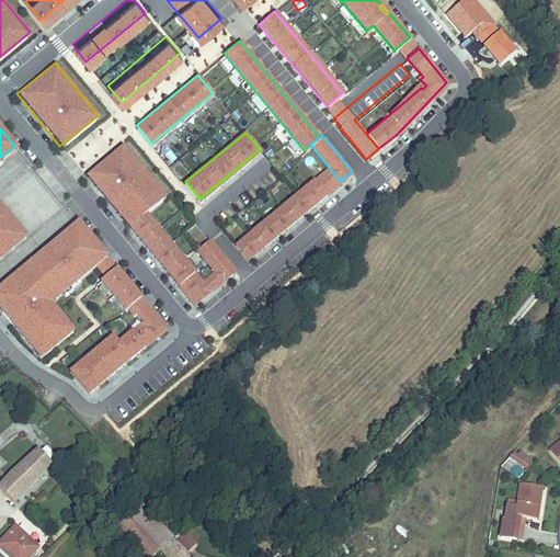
[(123,146),(88,174),(144,242),(192,303),(233,269),(210,239),(196,250),(212,269),(202,276),(149,212),(166,199),(123,146)]
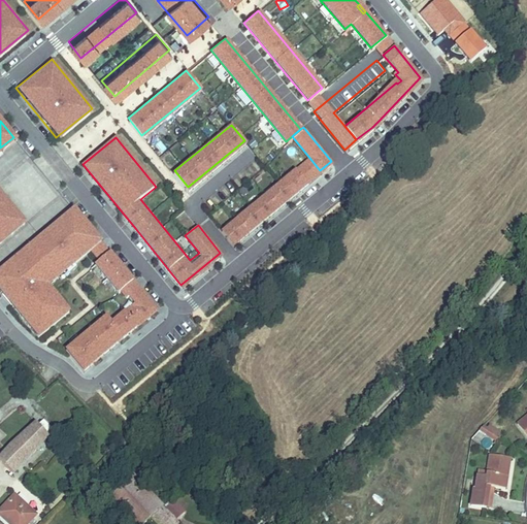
[(229,175),(238,186),(262,165),(253,155),(229,175)]
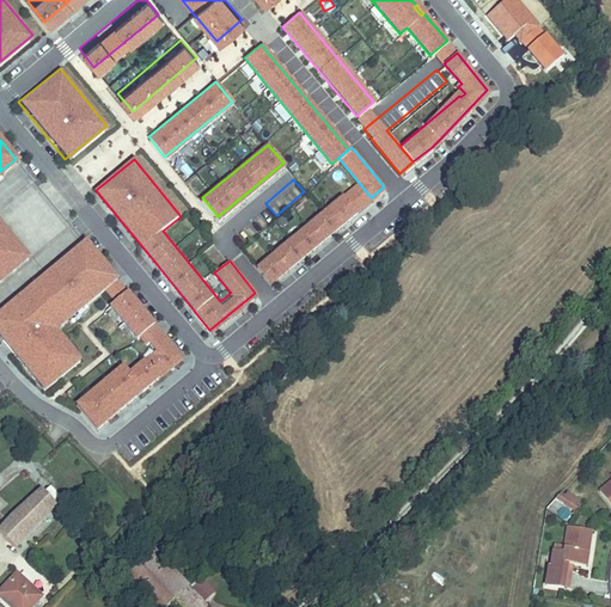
[(234,230),(244,241),(274,216),(264,204),(234,230)]
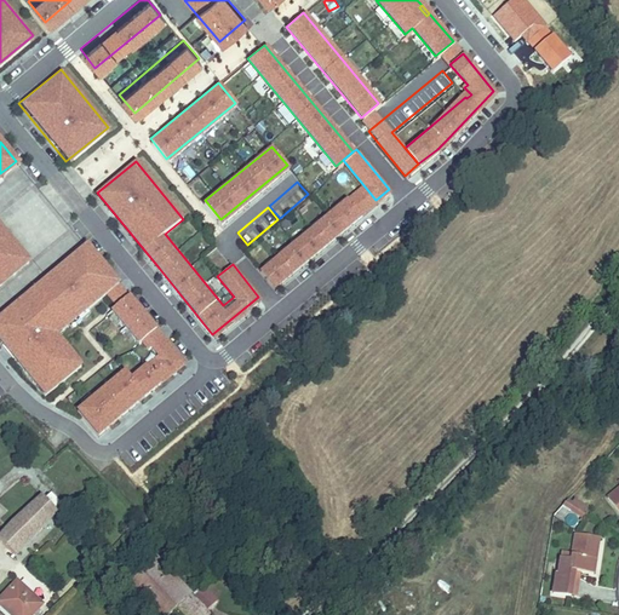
[(259,268),(274,285),(343,228),(328,211),(259,268)]
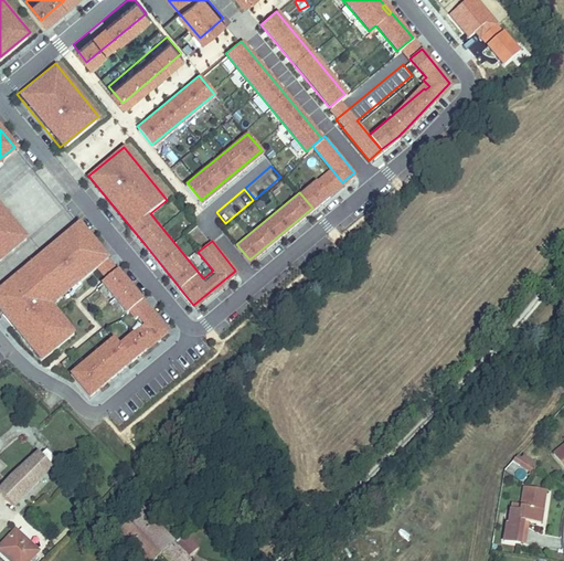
[(0,253),(23,235),(0,205),(0,253)]
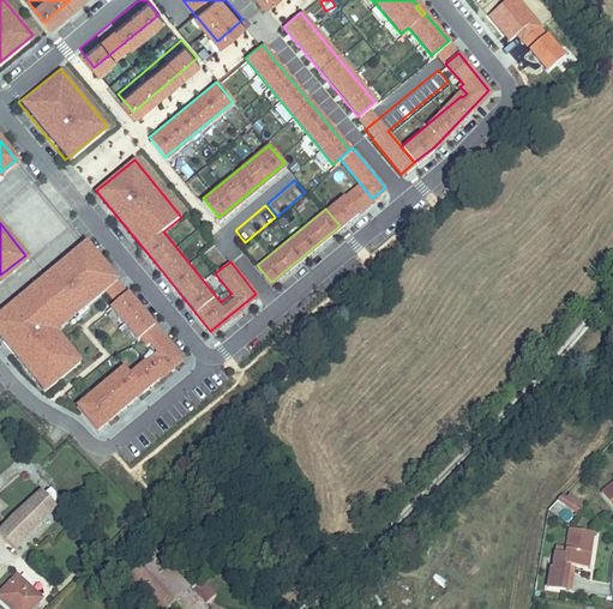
[(85,240),(0,307),(0,336),(41,387),(78,357),(54,326),(115,278),(85,240)]
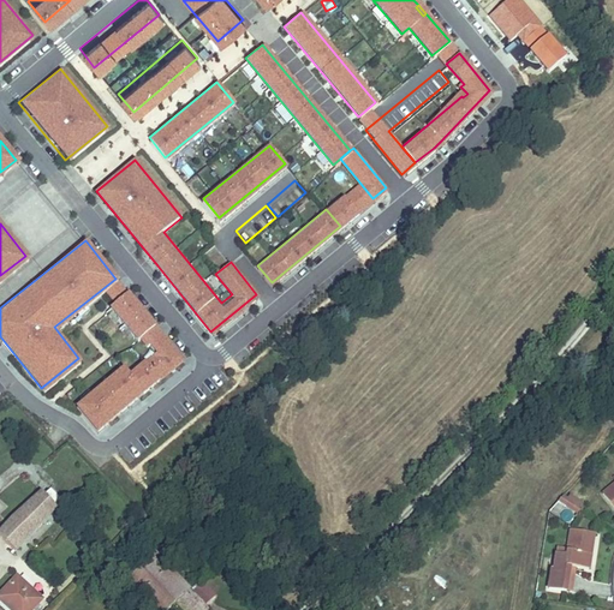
[(183,357),(129,291),(113,304),(153,353),(127,372),(123,366),(76,404),(95,426),(183,357)]
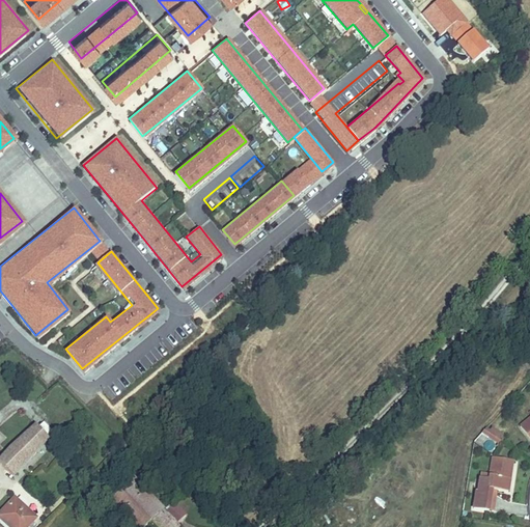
[(529,414),(520,423),(529,436),(529,414)]
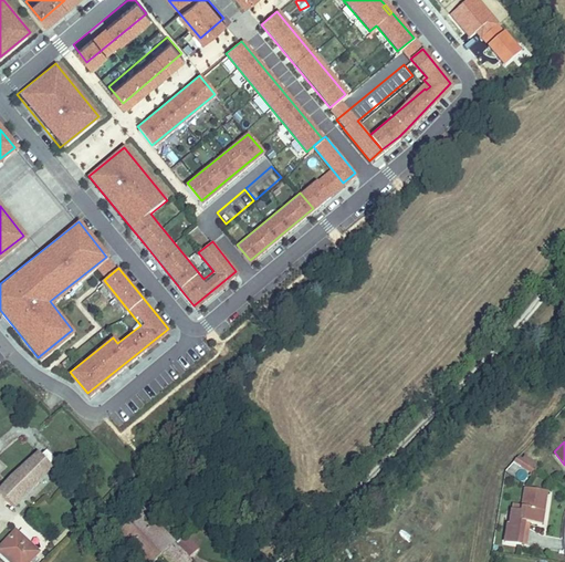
[(0,491),(12,503),(51,464),(38,450),(9,476),(0,486),(0,491)]
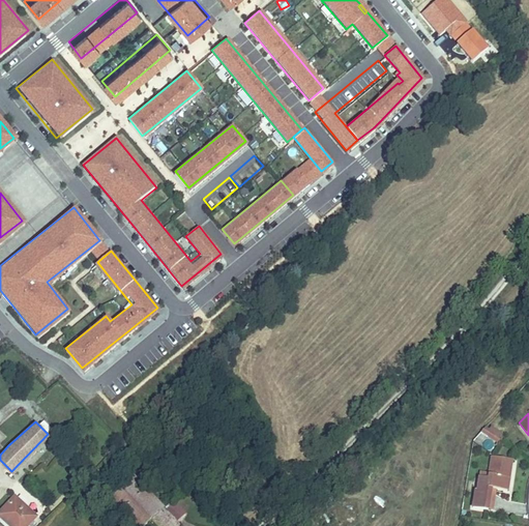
[(487,429),(498,436),(501,431),(491,424),(489,426),(487,429)]
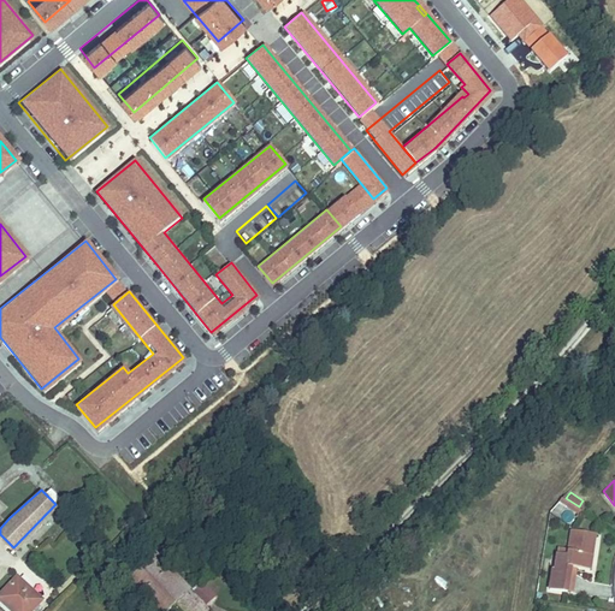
[(566,498),(560,494),(557,498),(577,510),(579,506),(566,498)]
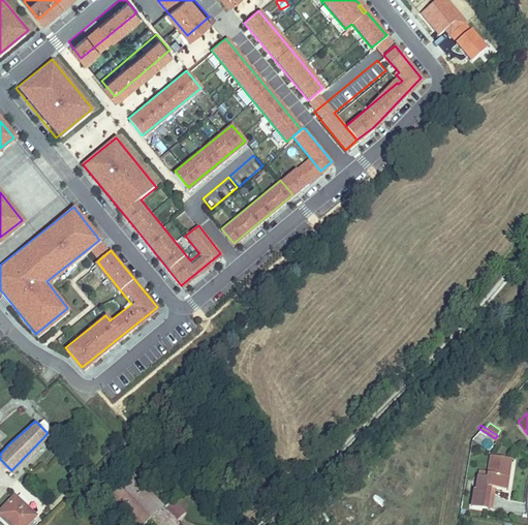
[(489,491),(493,491),(493,490),(494,490),(494,485),(505,487),(509,456),(490,453),(488,469),(487,475),(477,474),(475,486),(473,485),(471,502),(487,505),(489,491)]
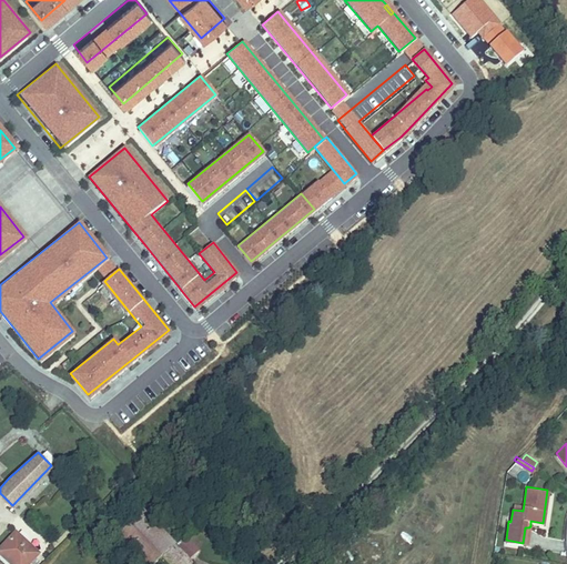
[(174,543),(132,497),(128,501),(137,511),(114,532),(144,563),(150,563),(160,555),(174,543)]
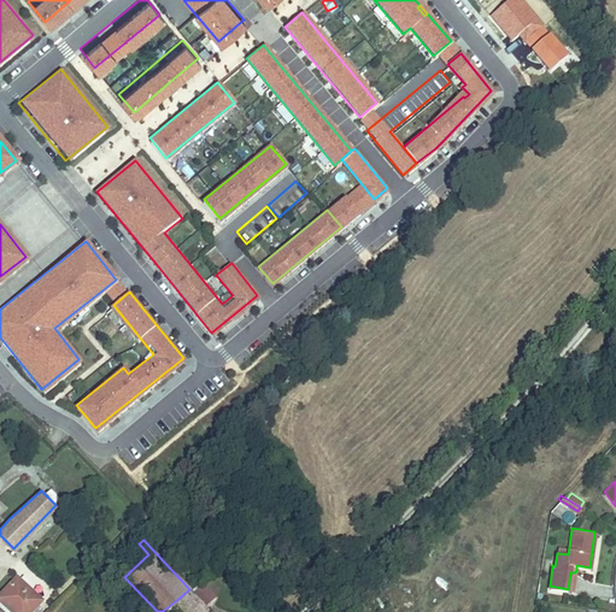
[(15,611),(27,611),(41,598),(16,575),(3,590),(7,595),(4,599),(12,606),(11,607),(15,611)]
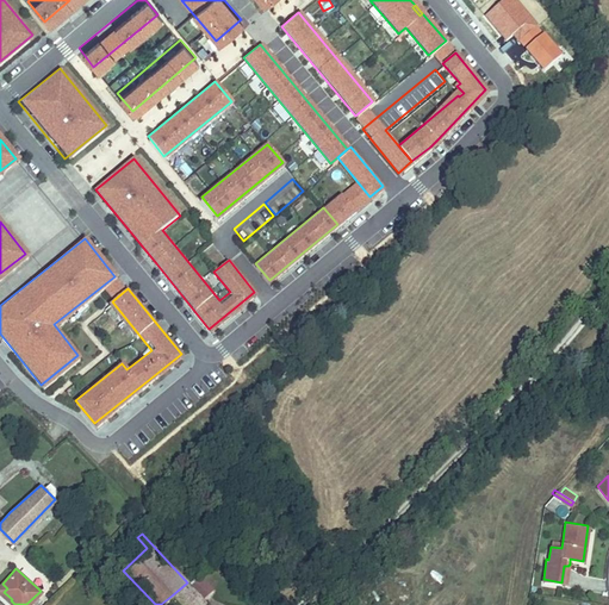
[(202,598),(212,588),(198,572),(187,582),(172,596),(181,604),(199,604),(204,600),(202,598)]
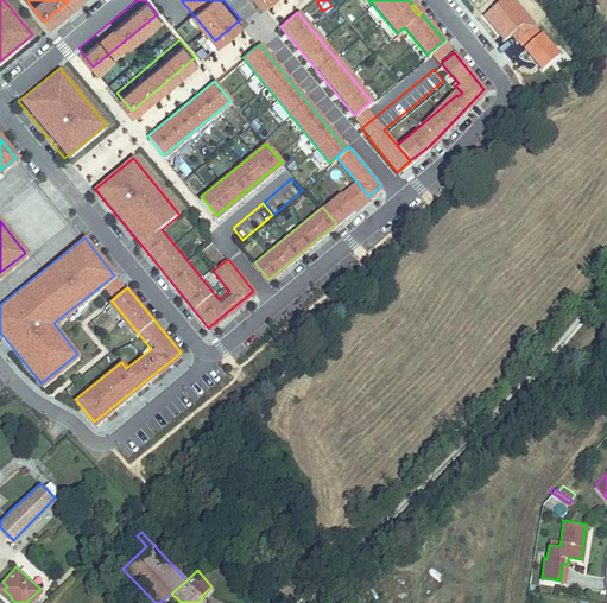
[(4,590),(7,586),(2,582),(0,583),(0,589),(11,598),(12,597),(4,590)]
